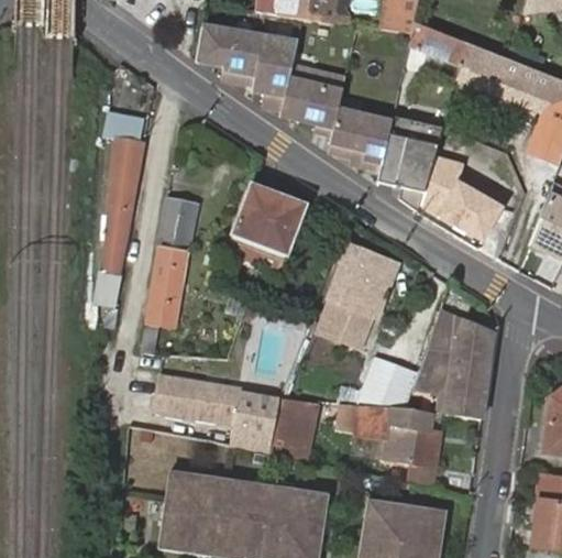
[(334,20),(338,0),(257,0),(256,8),(334,20)]
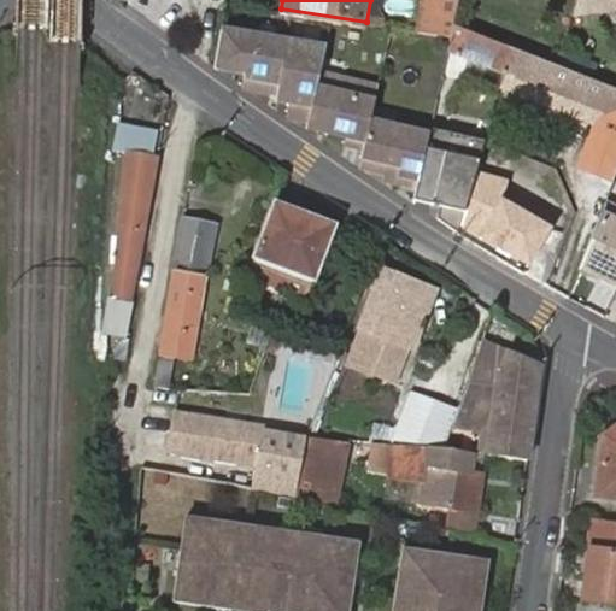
[(455,11),(457,0),(426,0),(421,29),(449,33),(451,24),(455,11)]
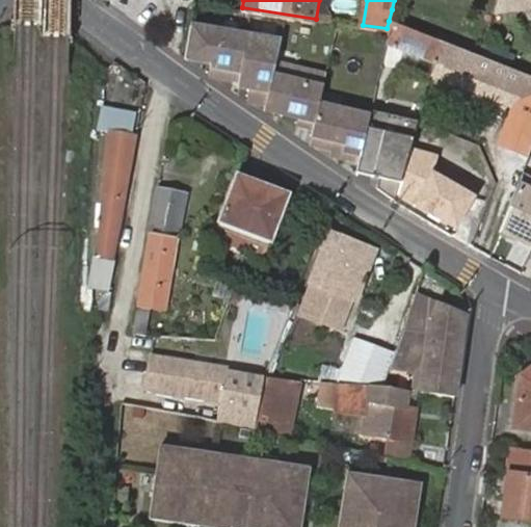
[(432,60),(437,41),(405,28),(389,21),(387,28),(385,42),(432,60)]
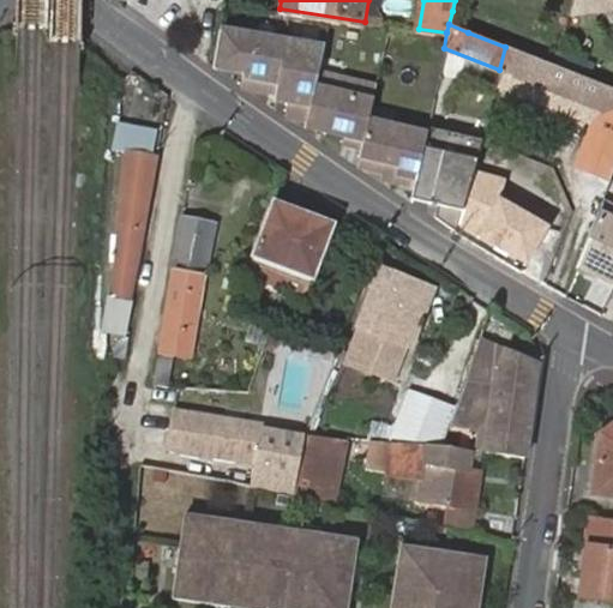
[(323,42),(220,25),(214,66),(245,72),(242,85),(275,91),(274,101),(287,103),(284,119),(305,122),(319,66),(323,42)]
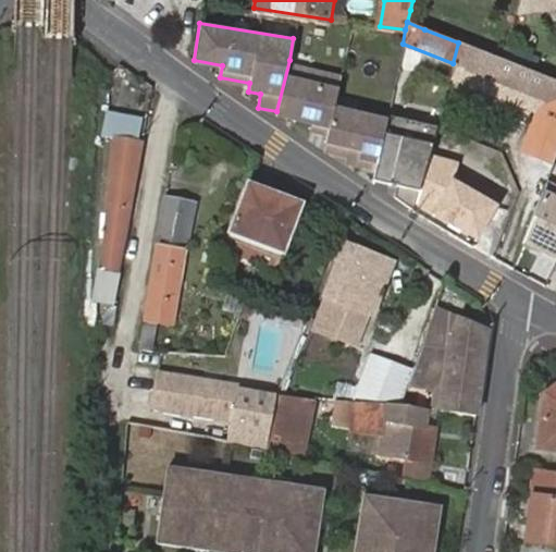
[(545,99),(555,102),(555,80),(458,43),(453,63),(545,99)]
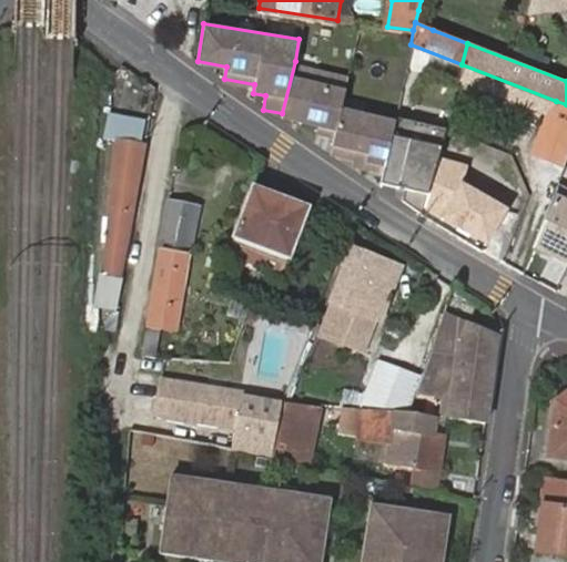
[(347,74),(295,61),(282,113),(281,119),(334,130),(340,106),(347,74)]
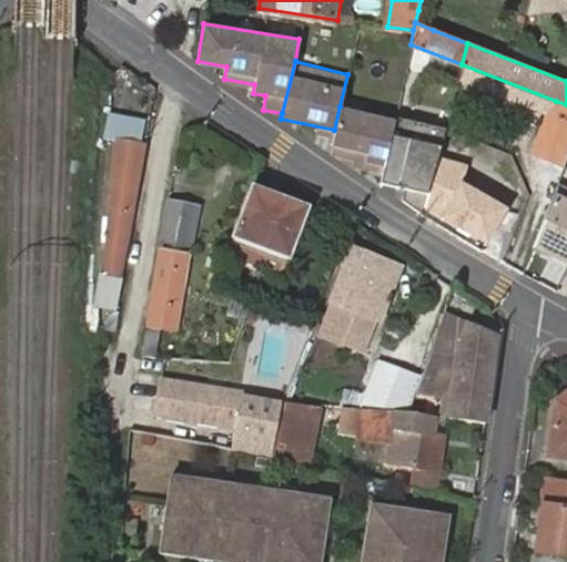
[(548,121),(566,128),(566,104),(556,101),(548,121)]
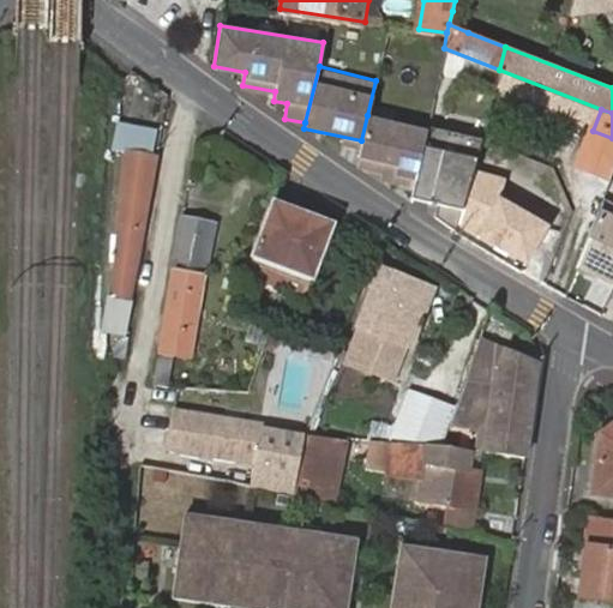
[(427,128),(367,115),(355,166),(415,180),(427,128)]
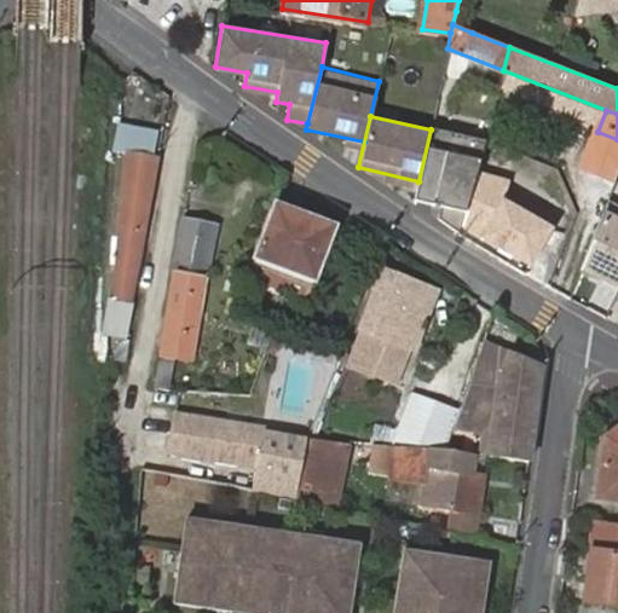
[(485,137),(432,122),(431,129),(419,181),(416,196),(439,202),(435,214),(460,231),(462,225),(478,167),(485,137)]
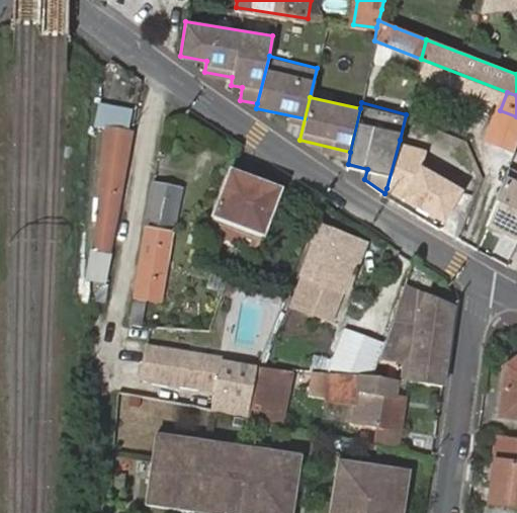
[(122,122),(125,107),(107,104),(104,119),(122,122)]
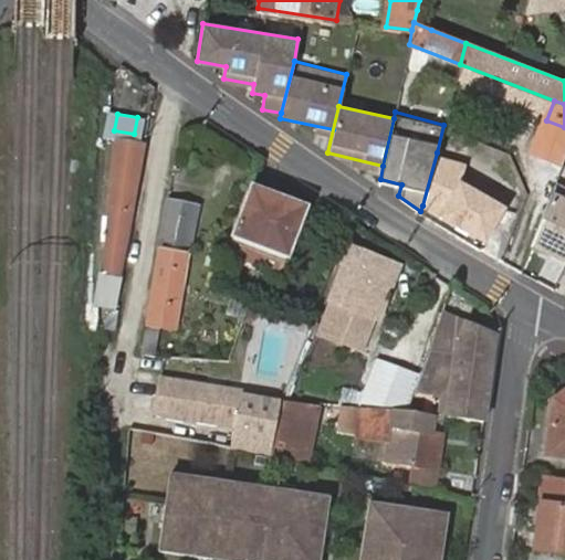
[(530,150),(562,164),(564,155),(564,127),(546,120),(541,118),(530,150)]
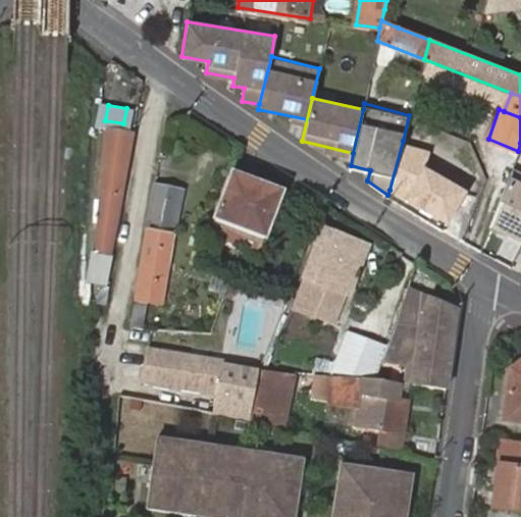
[(120,208),(134,134),(108,124),(100,204),(120,208)]
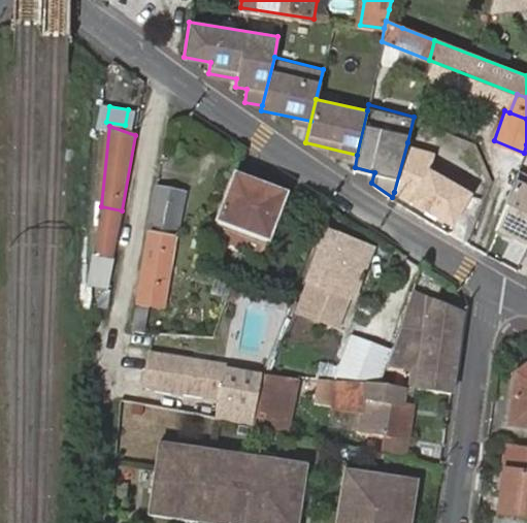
[(437,151),(407,142),(394,192),(453,225),(471,191),(428,166),(437,151)]
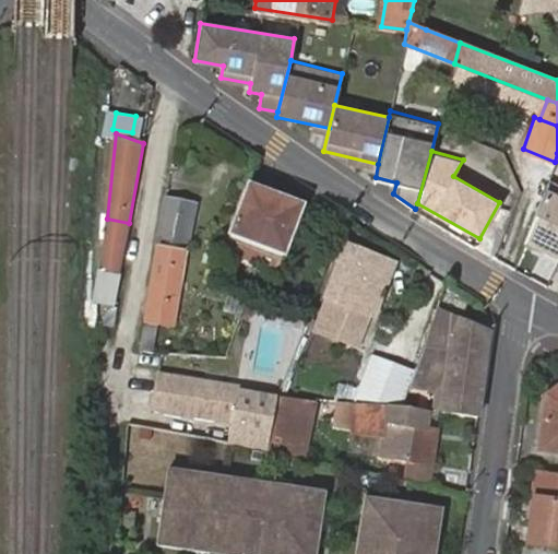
[(557,181),(549,177),(523,245),(557,262),(557,181)]
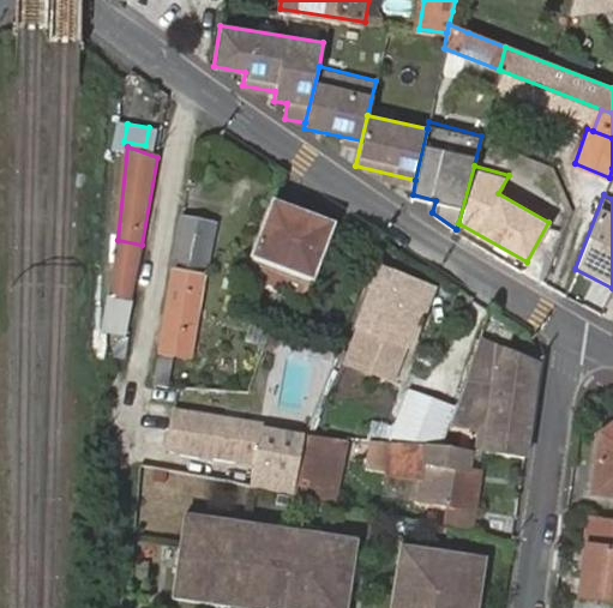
[(259,256),(312,276),(332,227),(313,218),(314,215),(310,212),(276,200),(254,253),(259,256)]
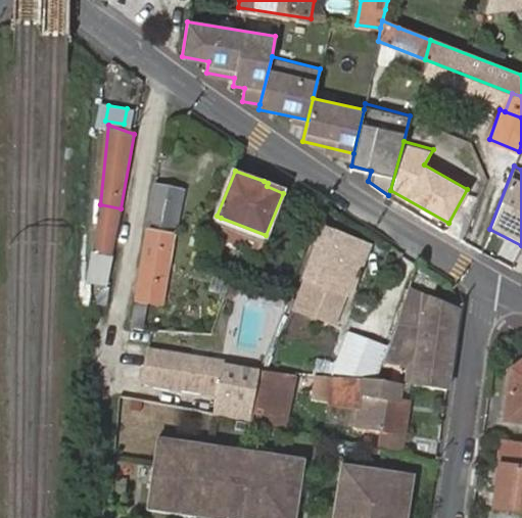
[(184,187),(156,182),(151,210),(138,296),(165,300),(184,187)]
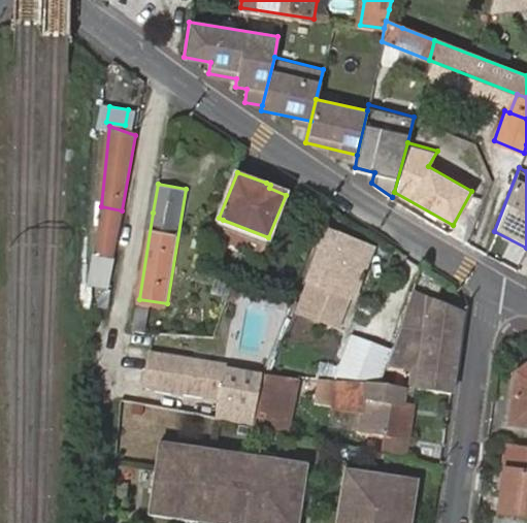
[(101,206),(99,227),(118,231),(122,210),(101,206)]
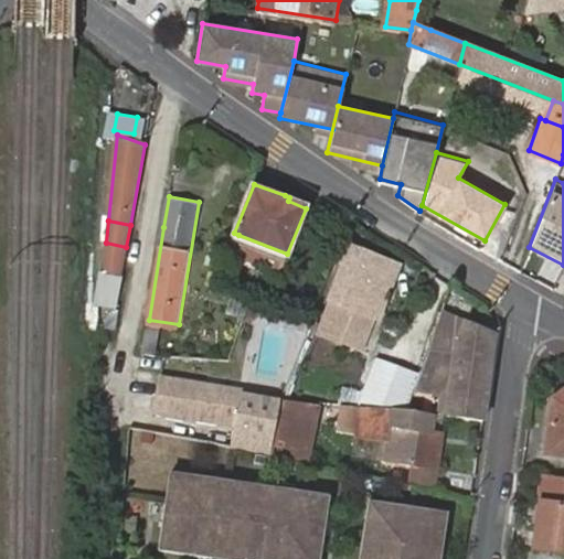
[(283,269),(287,254),(238,235),(233,251),(283,269)]
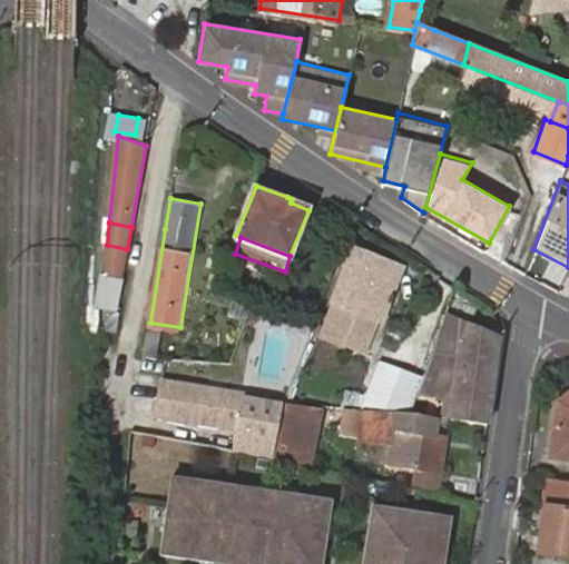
[(104,270),(100,299),(117,302),(127,249),(107,245),(107,250),(104,270)]
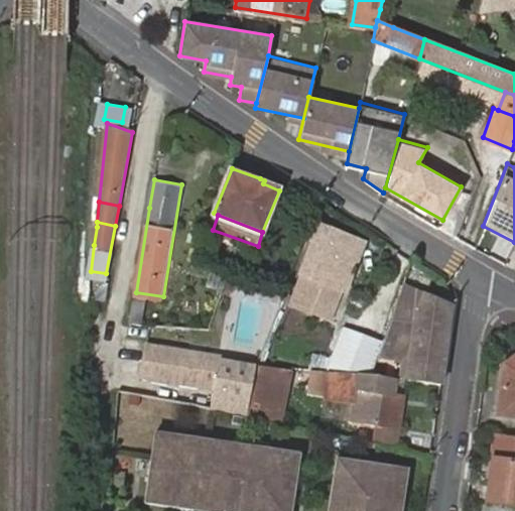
[(338,241),(341,232),(320,225),(291,302),(312,310),(324,282),(346,289),(360,249),(338,241)]
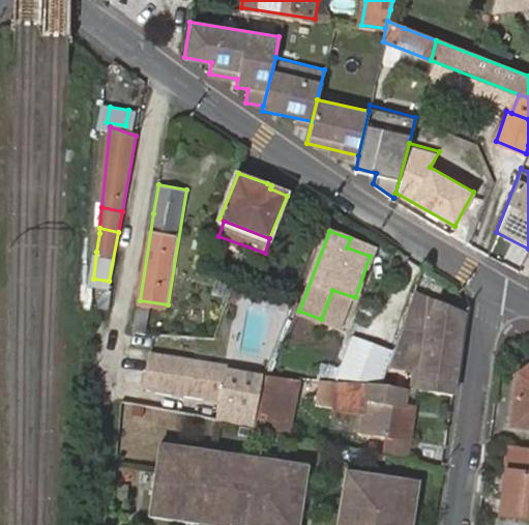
[(373,248),(350,238),(347,248),(370,256),(373,248)]
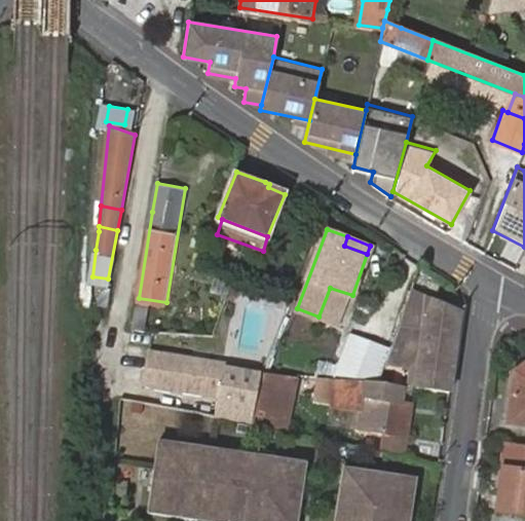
[(460,307),(412,288),(385,361),(417,364),(415,384),(449,388),(460,307)]
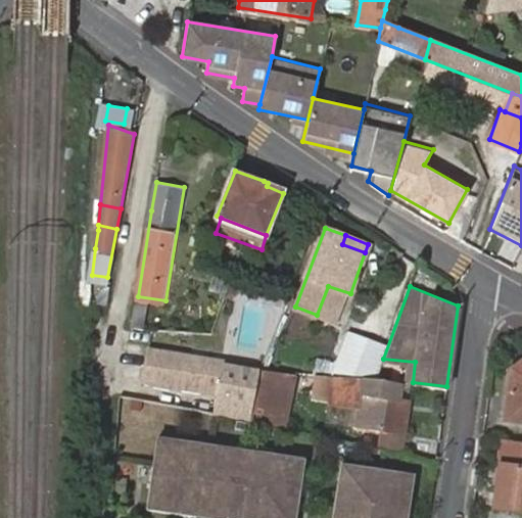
[(148,299),(137,297),(135,316),(146,317),(148,299)]
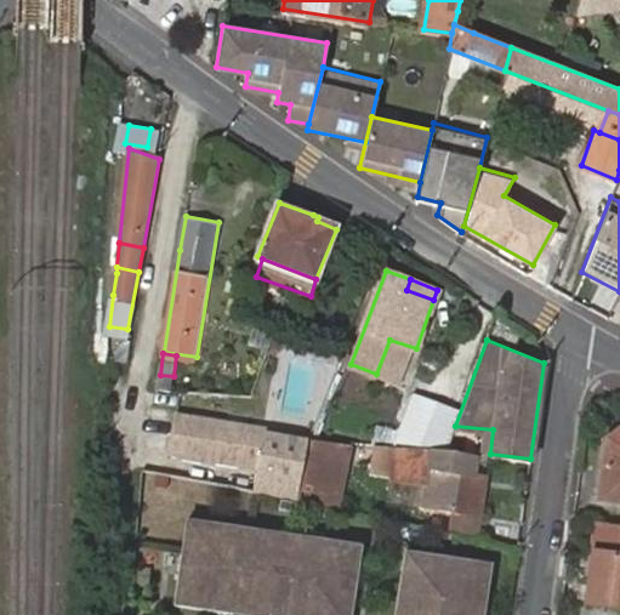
[(286,357),(276,413),(301,417),(312,362),(286,357)]
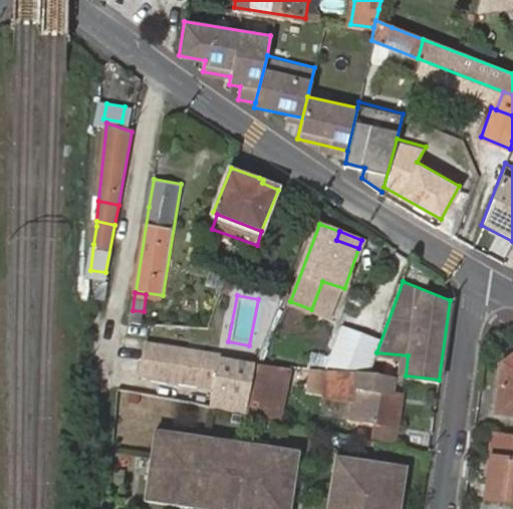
[(149,343),(144,373),(215,387),(212,405),(216,406),(244,412),(258,360),(224,356),(149,343)]
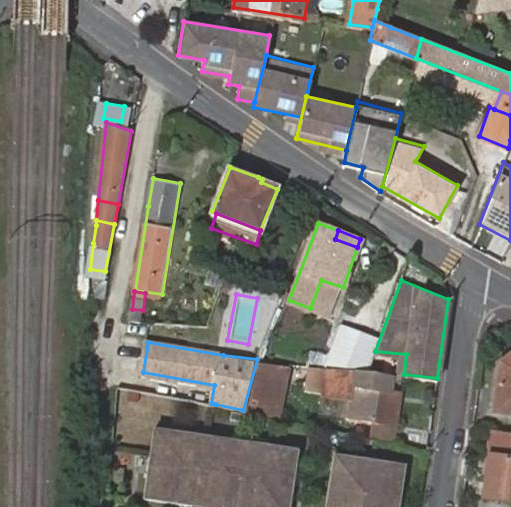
[(510,353),(502,359),(495,406),(510,409),(510,353)]
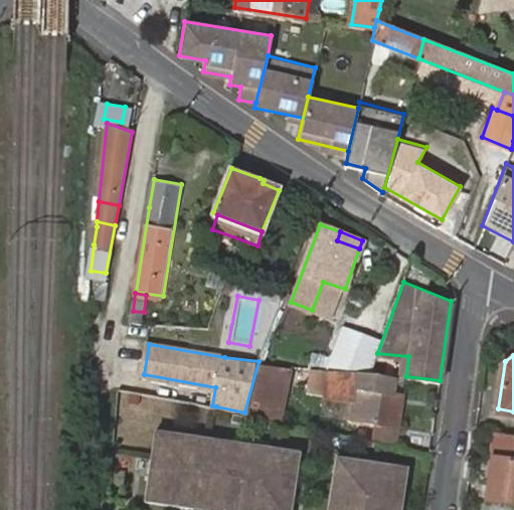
[(244,412),(285,418),(295,366),(259,361),(244,412)]
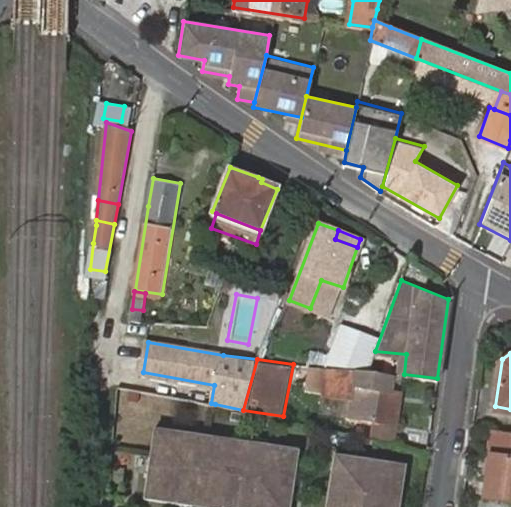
[(390,387),(392,372),(367,370),(354,369),(346,412),(350,412),(349,419),(357,420),(358,414),(385,418),(390,387)]
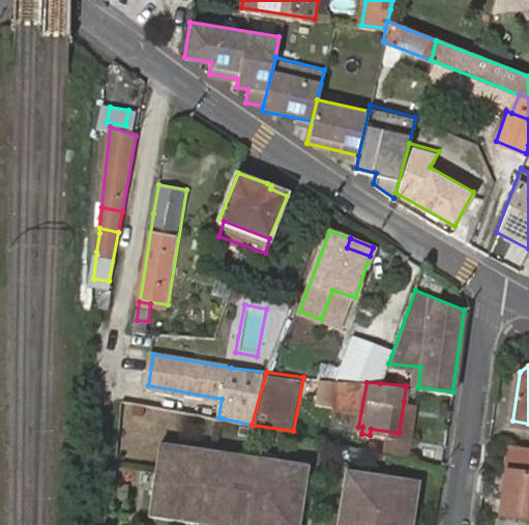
[(404,401),(399,433),(411,436),(416,404),(404,401)]
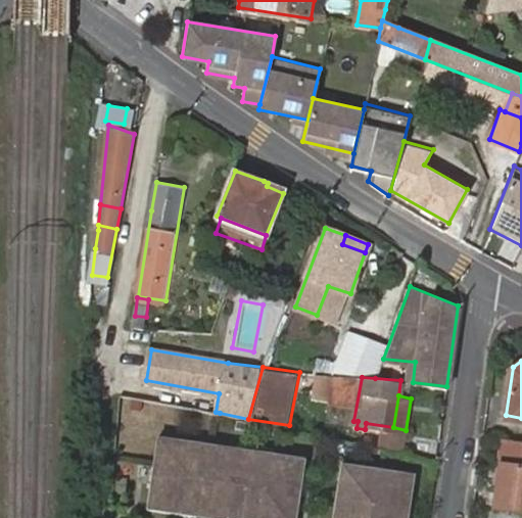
[(521,437),(506,435),(502,460),(495,505),(521,509),(521,437)]
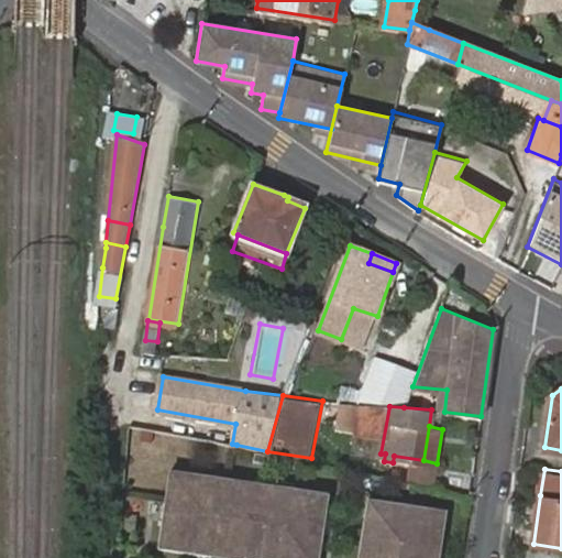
[(320,557),(331,496),(175,470),(163,547),(230,557),(320,557)]
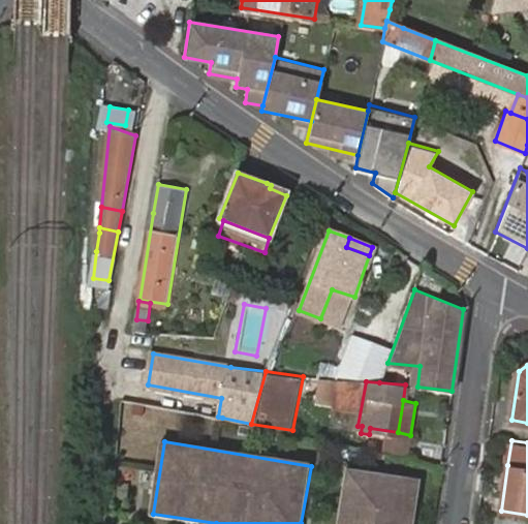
[(413,523),(421,480),(347,467),(338,523),(413,523)]
